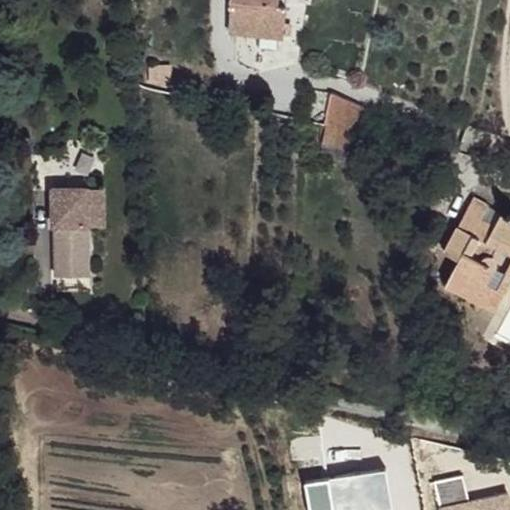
[(230,3),(229,34),(282,38),(285,6),(280,6),(230,3)]
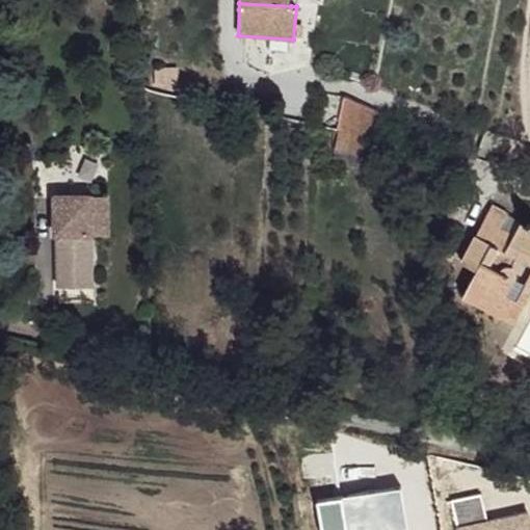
[(359,105),(347,103),(340,134),(366,138),(371,138),(376,113),(376,111),(359,105)]
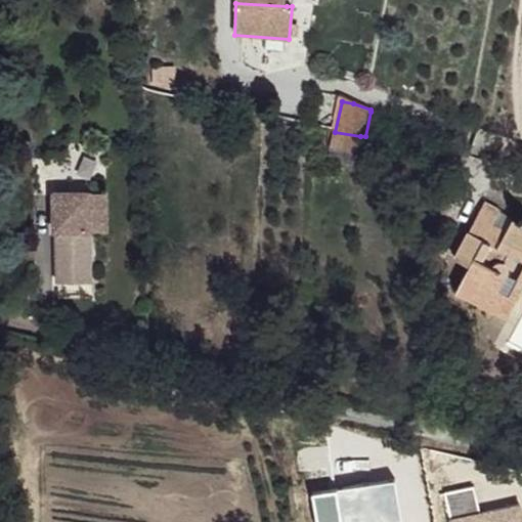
[(51,196),(52,206),(93,207),(95,232),(104,232),(104,194),(51,196)]
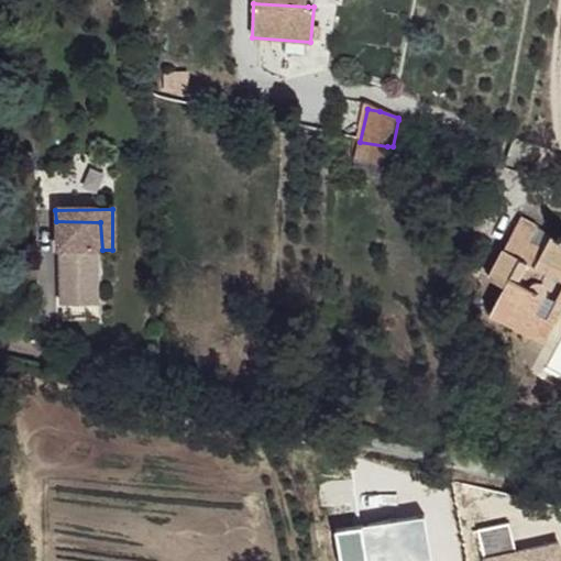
[(503,286),(490,315),(528,333),(545,298),(546,286),(541,284),(545,275),(560,282),(560,242),(548,237),(542,246),(538,257),(523,250),(528,239),(534,228),(516,219),(486,278),(503,286)]
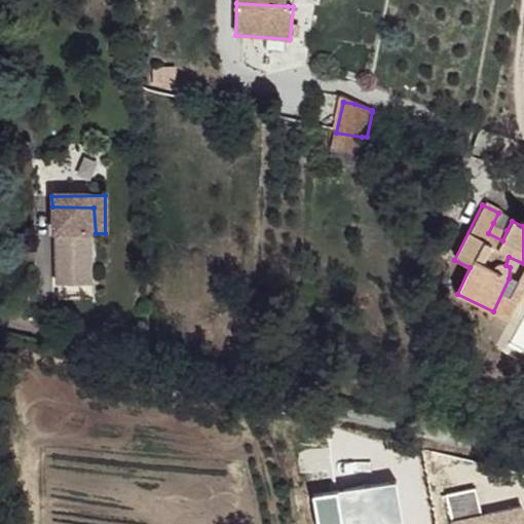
[(94,208),(52,207),(51,232),(54,233),(54,285),(86,286),(85,233),(96,233),(94,208)]
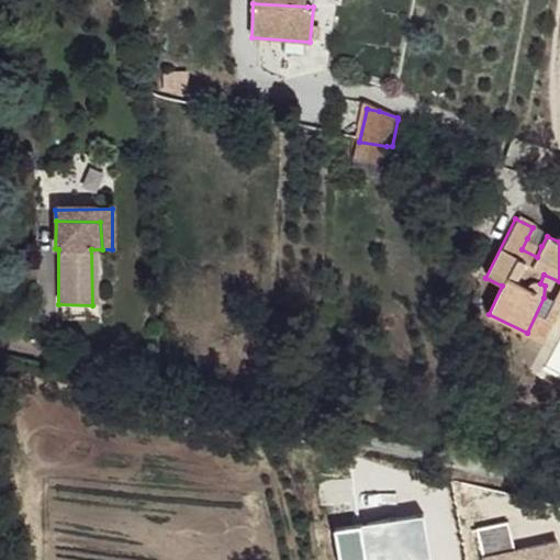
[(527,238),(522,249),(537,257),(541,246),(527,238)]
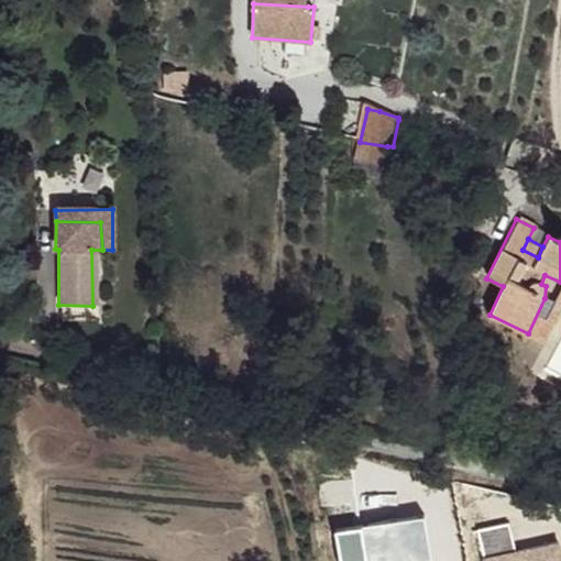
[(545,301),(529,333),(546,343),(560,312),(560,282),(545,275),(541,284),(546,286),(545,298),(545,301)]
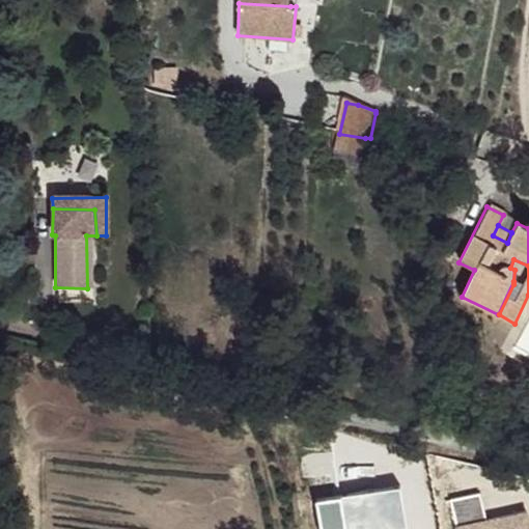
[(55,287),(55,305),(87,303),(87,288),(55,287)]
